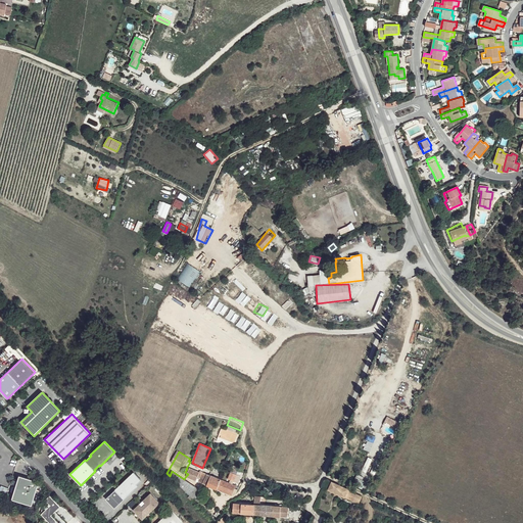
[(135,472),(106,500),(115,509),(139,486),(137,484),(142,480),(135,472)]
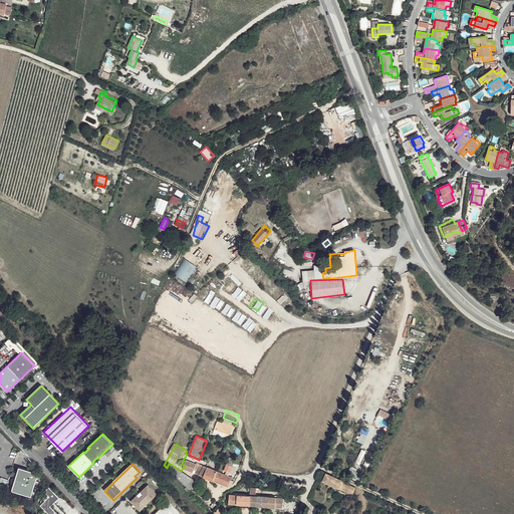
[(213,481),(217,471),(207,467),(199,464),(195,473),(213,481)]
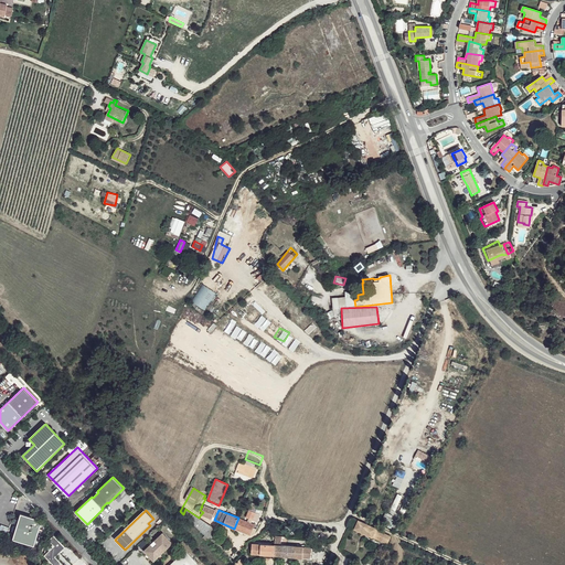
[(256,521),(257,518),(254,516),(255,512),(249,510),(246,518),(249,519),(248,522),(252,523),(253,520),(256,521)]
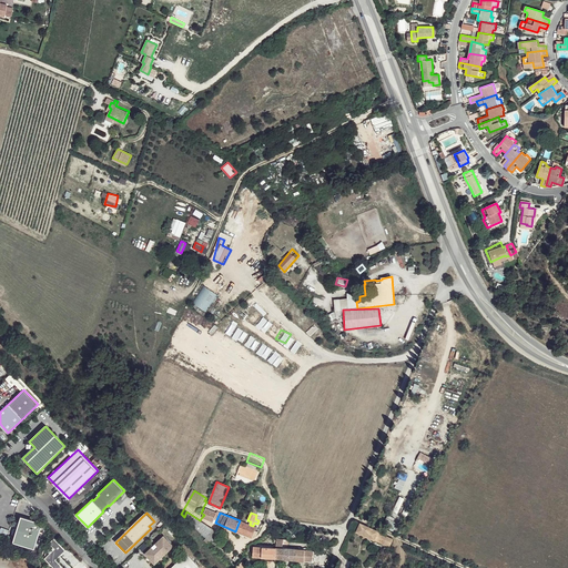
[(34,521),(20,517),(13,538),(34,545),(40,527),(34,521)]
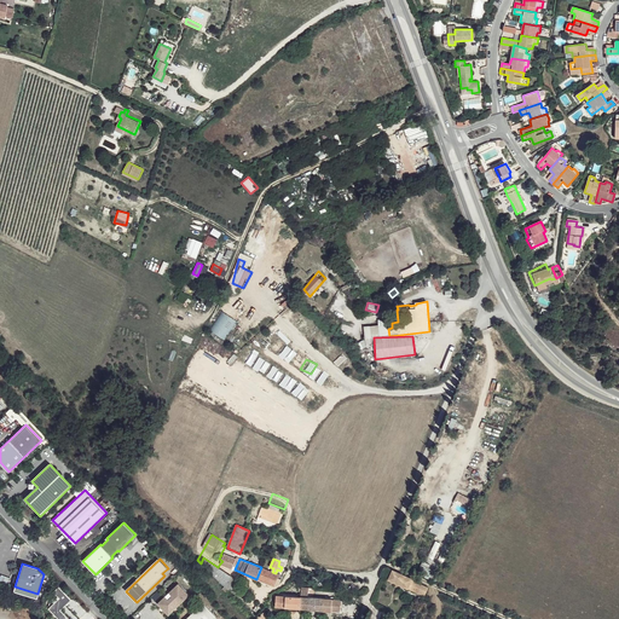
[(278,578),(279,574),(276,573),(272,572),(271,571),(261,567),(256,579),(275,586),(276,586),(278,584),(276,584),(278,578)]
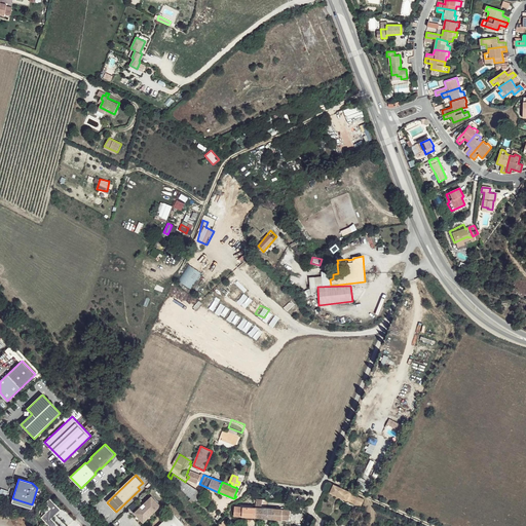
[(349,494),(351,492),(334,484),(331,492),(338,495),(341,497),(347,499),(349,494)]
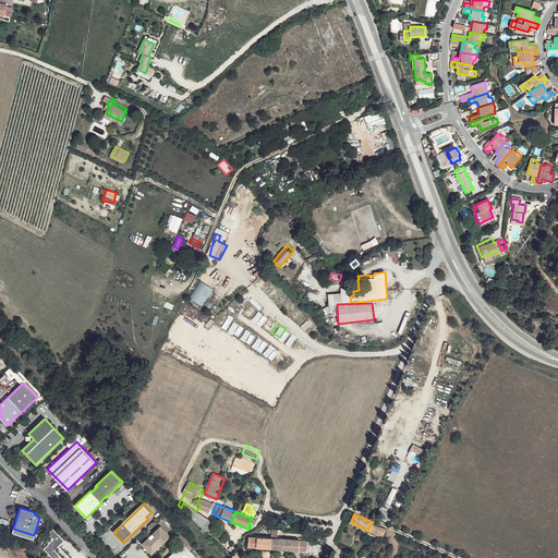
[(384,537),(387,531),(376,525),(376,526),(373,532),(384,537)]
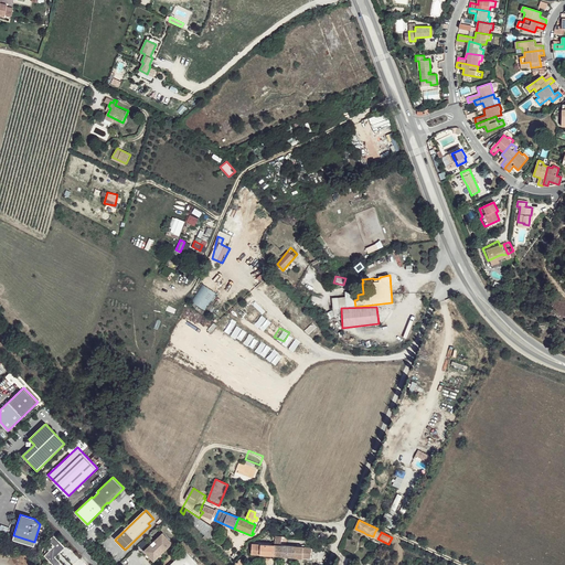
[(164,534),(145,552),(155,563),(174,544),(164,534)]
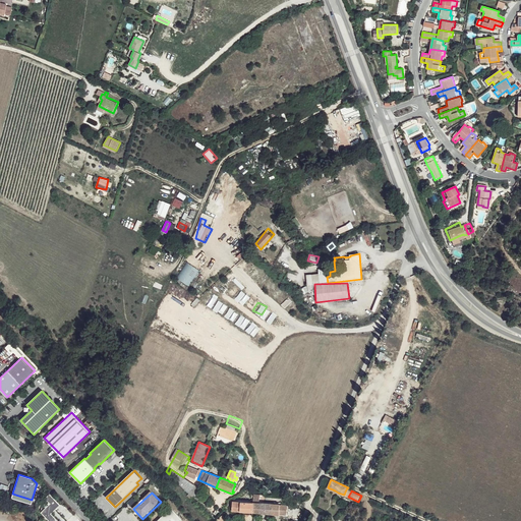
[(49,520),(58,520),(51,513),(59,505),(49,494),(44,499),(41,512),(49,520)]
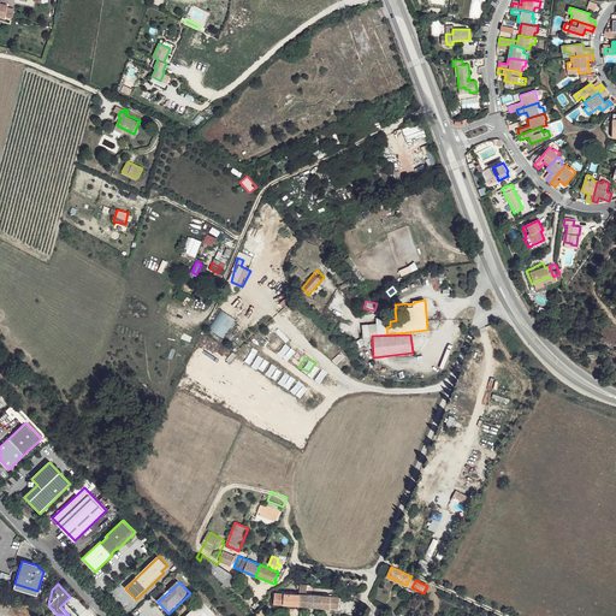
[(298,605),(300,594),(274,593),(273,604),(276,605),(276,606),(277,608),(278,609),(279,609),(289,610),(289,615),(298,615),(298,605)]
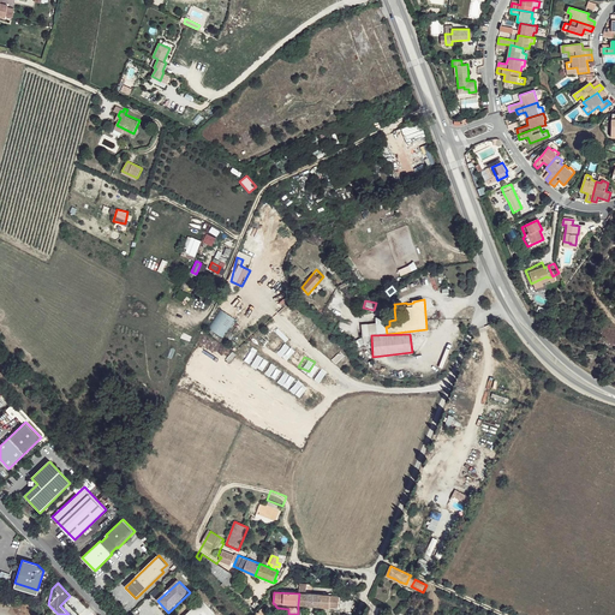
[(330,595),(299,593),(298,604),(329,608),(330,605),(352,608),(353,603),(339,601),(339,597),(334,597),(334,598),(330,597),(330,595)]
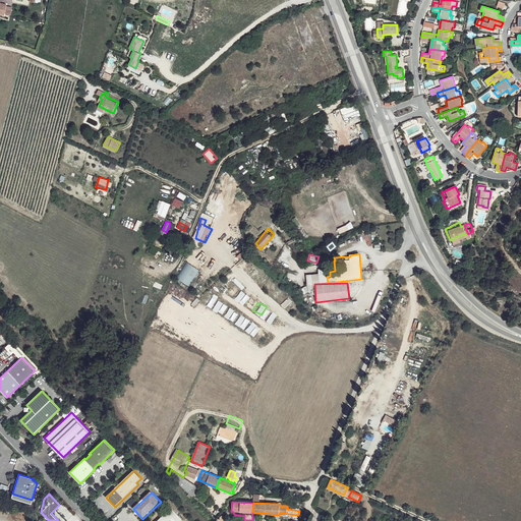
[(171,509),(158,520),(181,520),(182,520),(171,509)]
